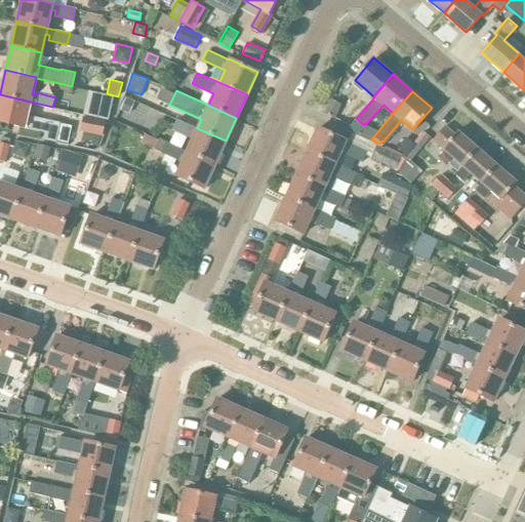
[(90,92),(86,112),(107,117),(111,96),(90,92)]
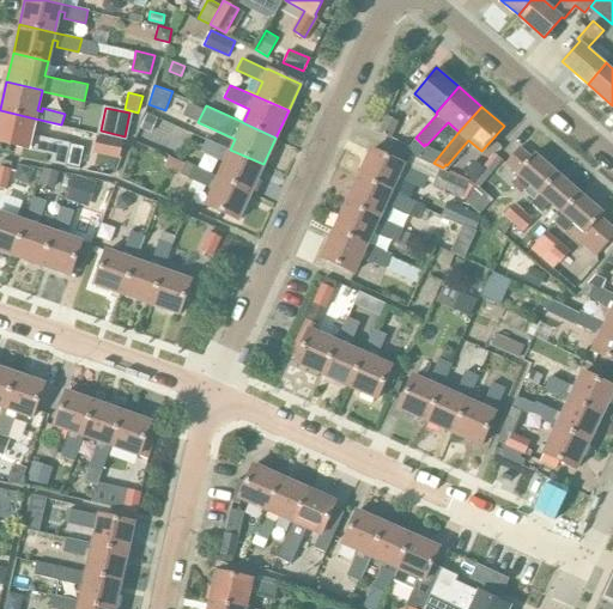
[(50,160),(66,163),(65,165),(90,170),(92,154),(84,153),(85,148),(70,145),(71,141),(32,133),(35,119),(0,110),(0,140),(29,147),(53,152),(50,160)]
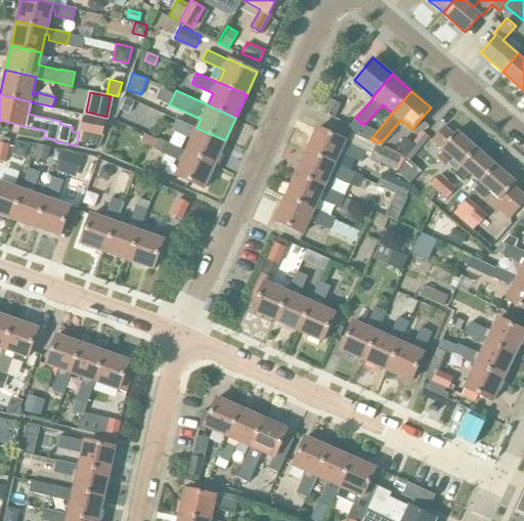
[(126,95),(120,109),(129,113),(135,100),(126,95)]
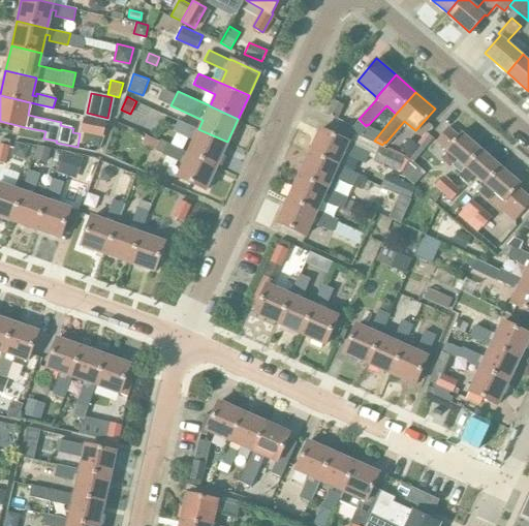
[(327,113),(337,118),(344,103),(334,99),(327,113)]
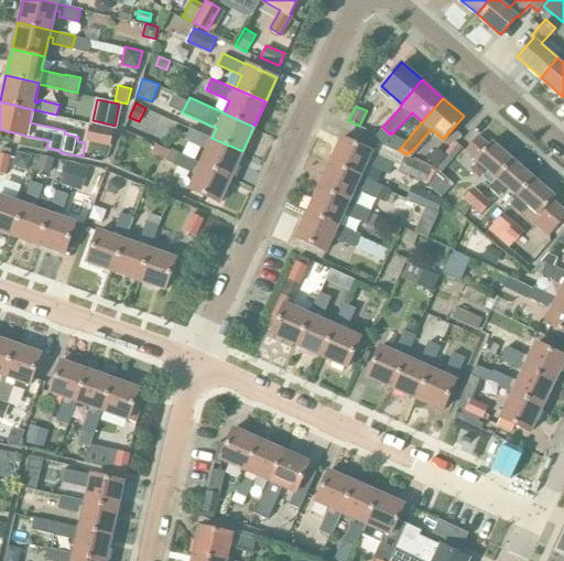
[(109,144),(112,129),(91,125),(88,139),(109,144)]
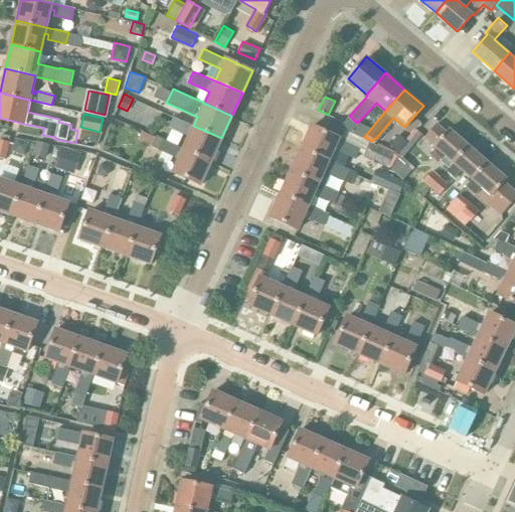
[(211,161),(221,138),(193,126),(193,127),(172,118),(168,127),(188,136),(184,147),(183,148),(211,161)]
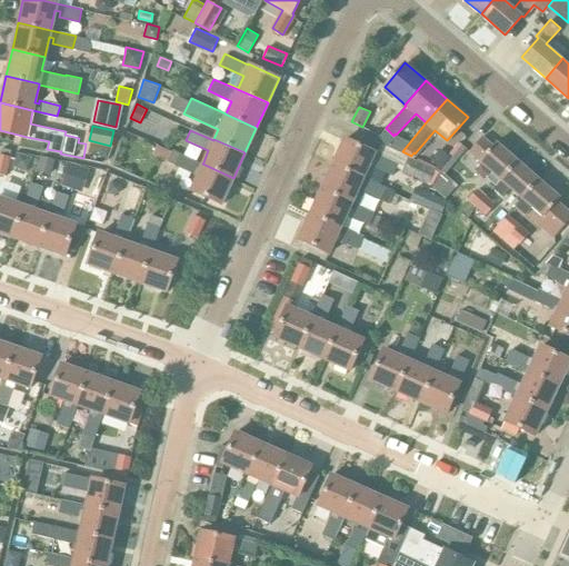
[(400,133),(391,145),(400,152),(409,141),(400,133)]
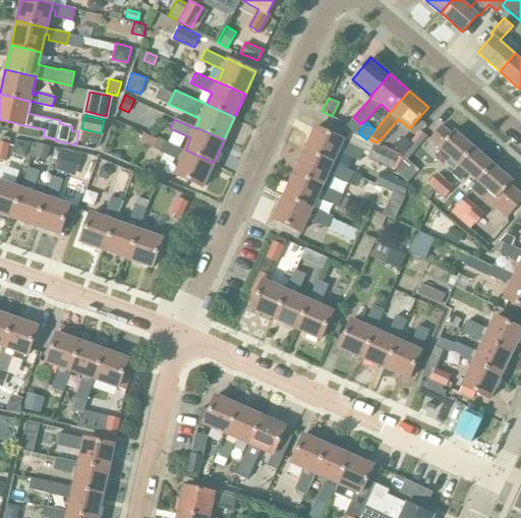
[(438,146),(450,157),(446,162),(454,169),(458,164),(473,146),(454,129),(451,132),(442,124),(429,137),(439,145),(438,146)]
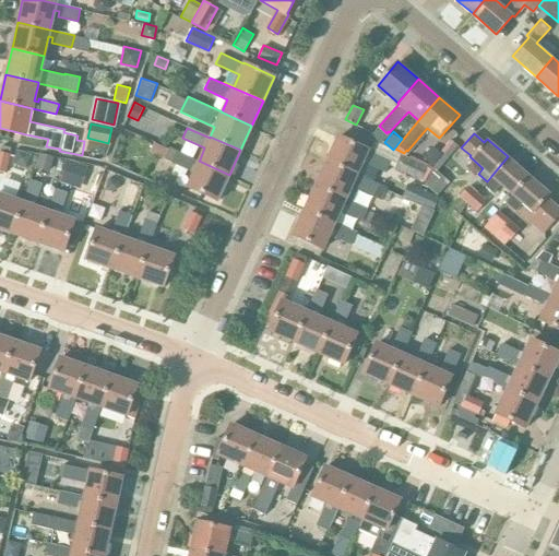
[(339,135),(326,160),(358,174),(364,162),(385,172),(391,161),(368,150),(368,149),(358,144),(339,135)]
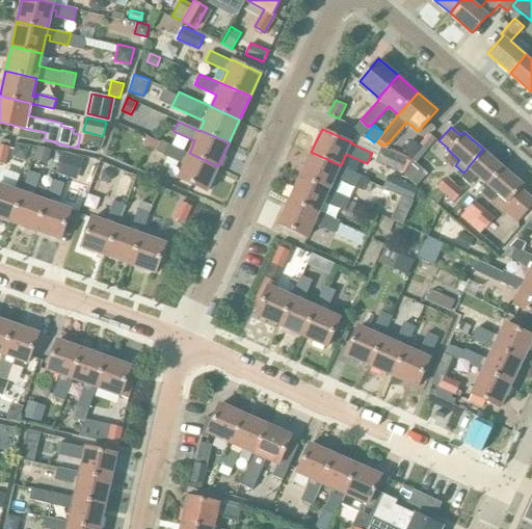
[(411,137),(401,149),(411,157),(421,146),(411,137)]
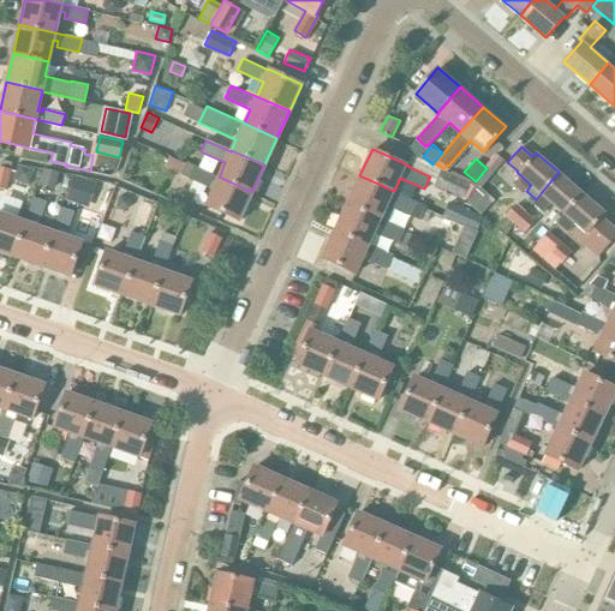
[(207,204),(218,209),(239,219),(252,192),(219,177),(220,175),(186,160),(180,174),(189,178),(213,189),(207,204)]
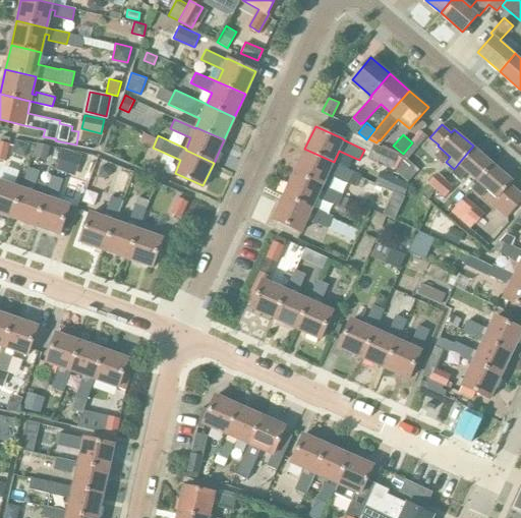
[(0,139),(0,158),(6,160),(9,142),(0,139)]
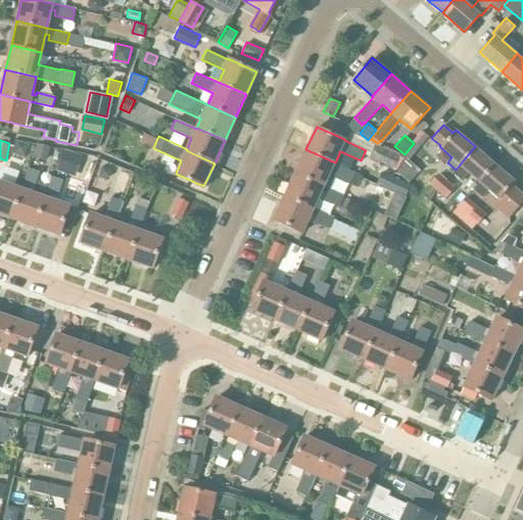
[(38,141),(33,155),(46,159),(51,145),(38,141)]
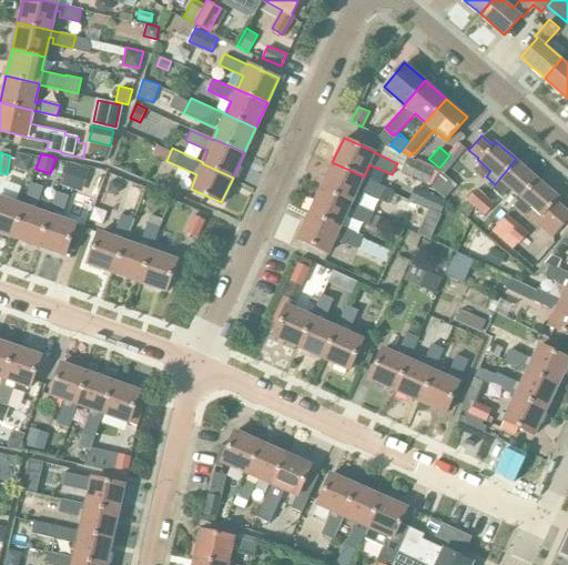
[(435,168),(408,155),(402,169),(428,182),(435,168)]
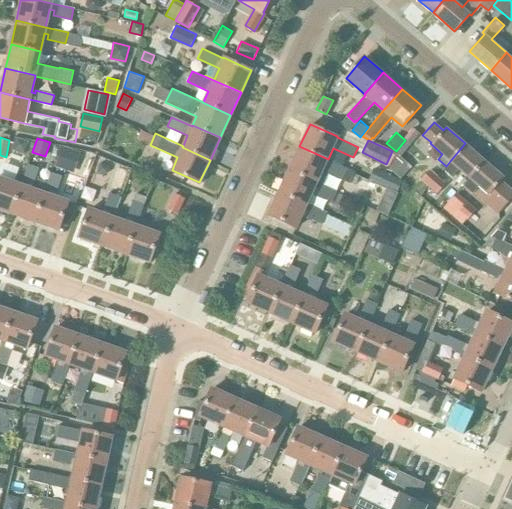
[(465,143),(450,161),(459,169),(462,171),(469,177),(470,177),(485,160),(465,143)]
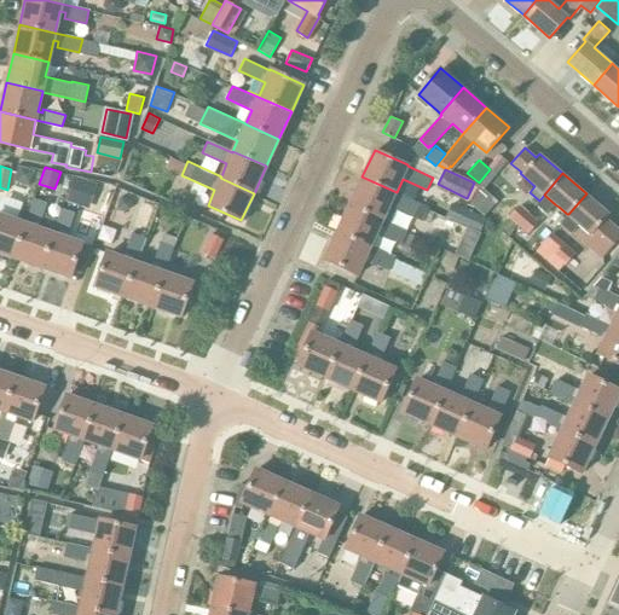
[(75,175),(65,199),(88,208),(98,183),(75,175)]
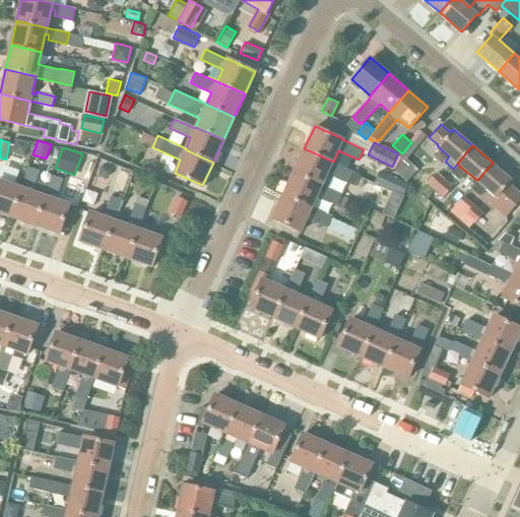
[(327,174),(348,183),(355,186),(361,174),(333,162),(304,148),(294,172),(322,185),(327,174)]
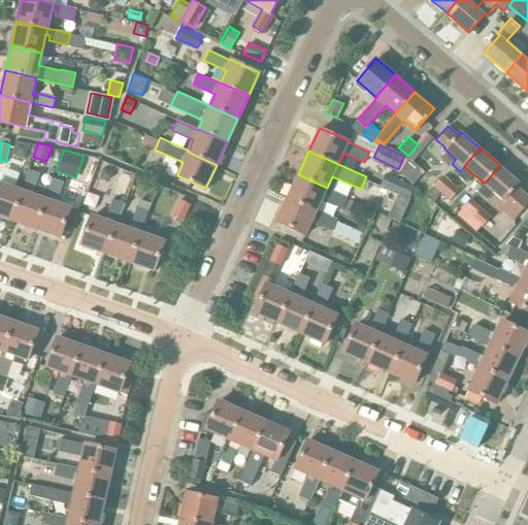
[(413,160),(400,172),(413,183),(424,170),(413,160)]
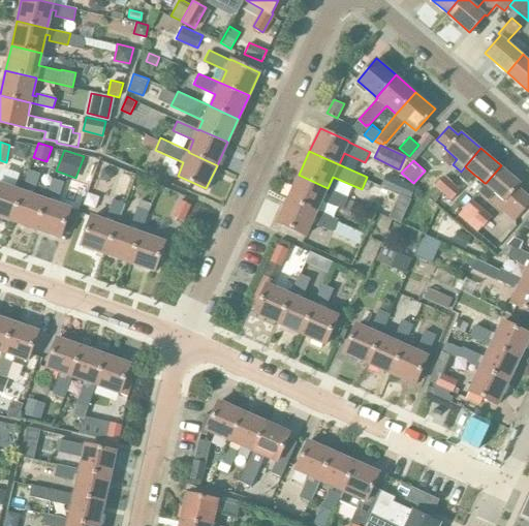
[(486,183),(485,183),(478,190),(489,199),(495,192),(503,198),(498,205),(515,219),(528,203),(528,195),(518,186),(521,183),(501,165),(486,183)]
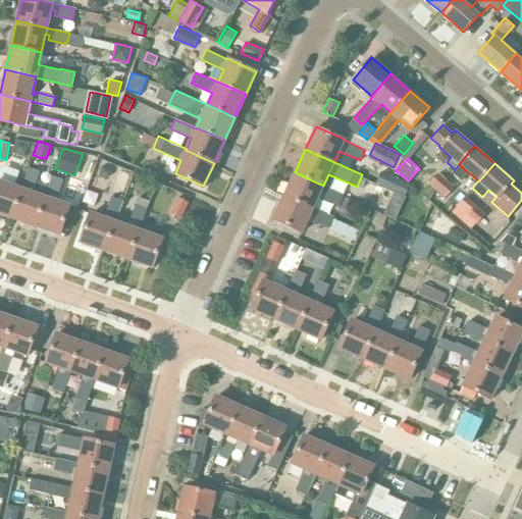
[(101,164),(98,175),(103,177),(110,175),(112,168),(101,164)]
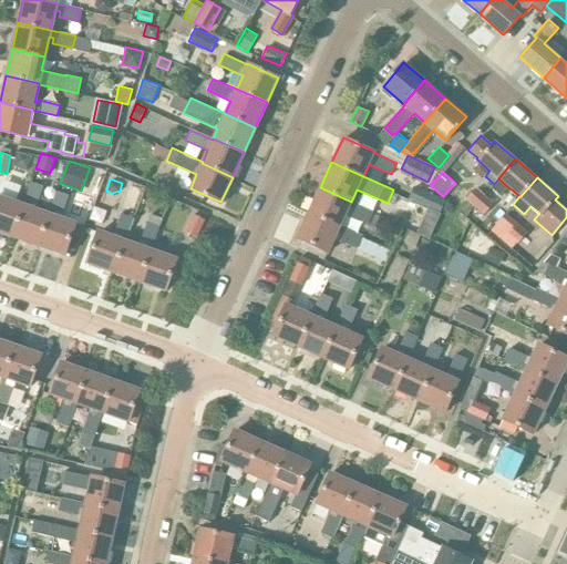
[(12,236),(38,245),(58,191),(57,190),(48,214),(33,209),(42,185),(32,181),(23,204),(12,236)]
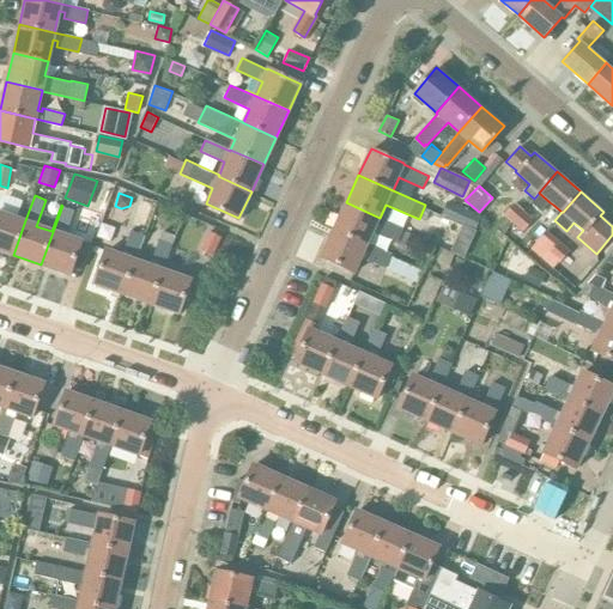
[(366,244),(374,230),(376,225),(381,226),(378,232),(398,242),(404,229),(380,218),(346,202),(334,230),(366,244)]
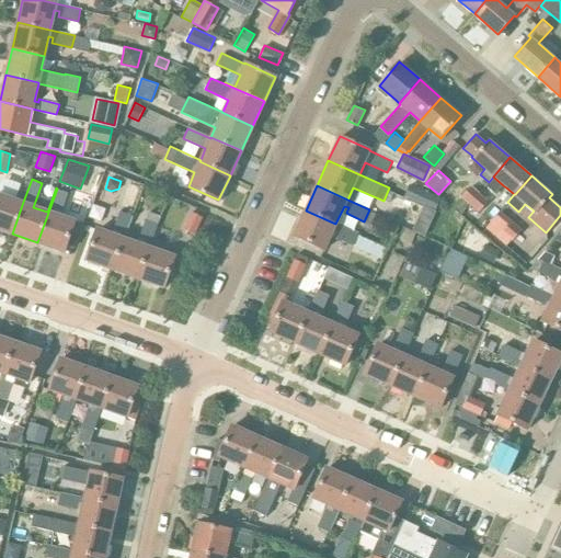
[(471,204),(480,192),(471,185),(461,196),(471,204)]
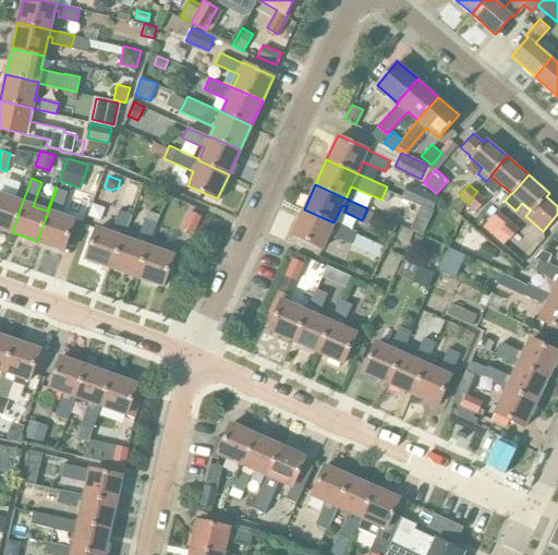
[(63,250),(71,229),(74,220),(58,215),(67,191),(57,188),(37,241),(63,250)]
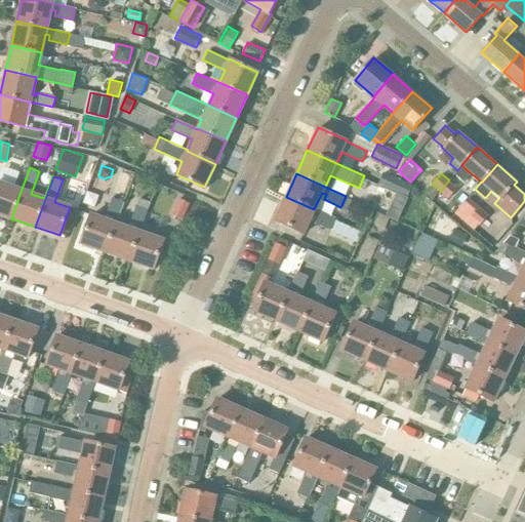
[(398,177),(393,190),(405,195),(410,183),(398,177)]
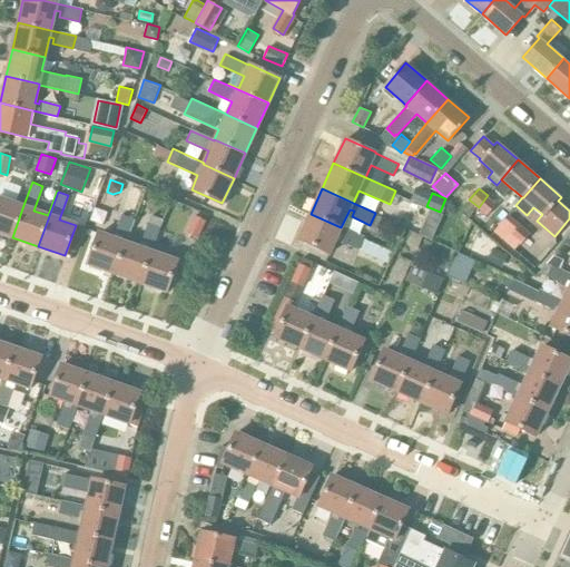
[(488,195),(479,207),(487,214),(487,215),(492,209),(497,204),(498,203),(488,195)]
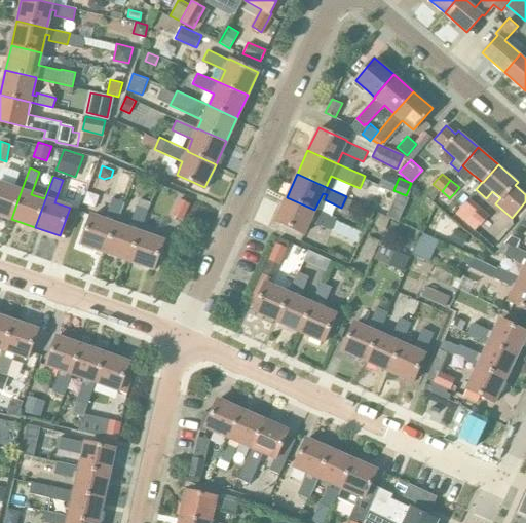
[(0,214),(11,219),(22,189),(0,181),(0,214)]
